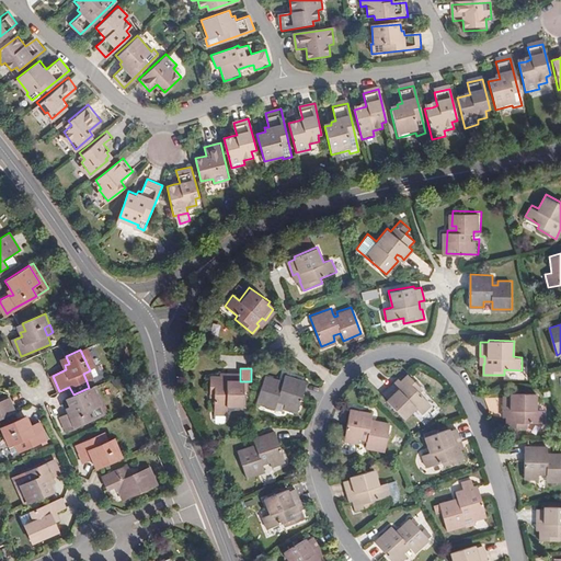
[(93,379),(90,370),(83,374),(87,381),(93,379)]
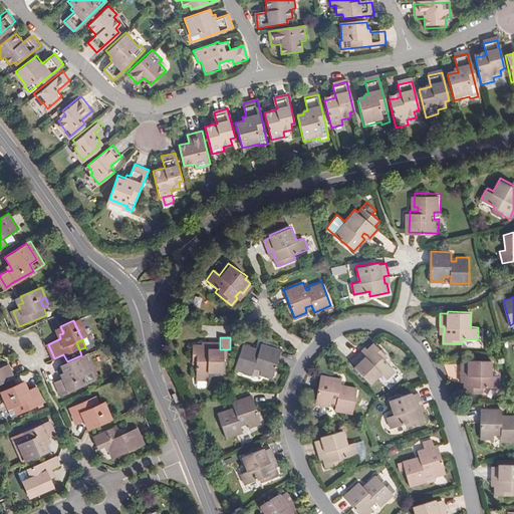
[(220,341),(208,341),(208,345),(201,345),(191,344),(191,363),(195,362),(194,379),(197,379),(197,388),(206,388),(207,371),(222,371),(222,349),(220,349),(220,341)]
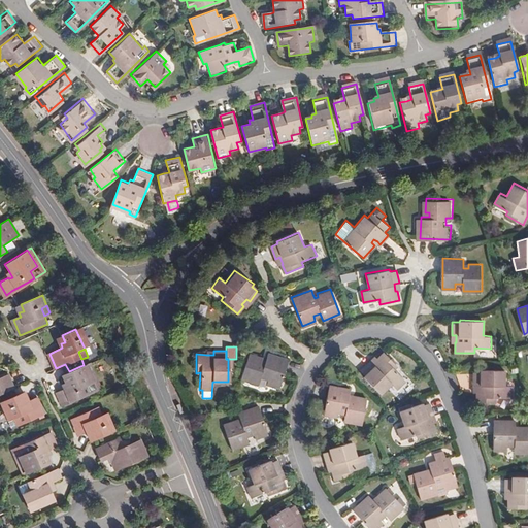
[(268,377),(268,383),(281,386),(288,356),(267,351),(265,356),(248,353),(241,378),(259,383),(261,375),(268,377)]
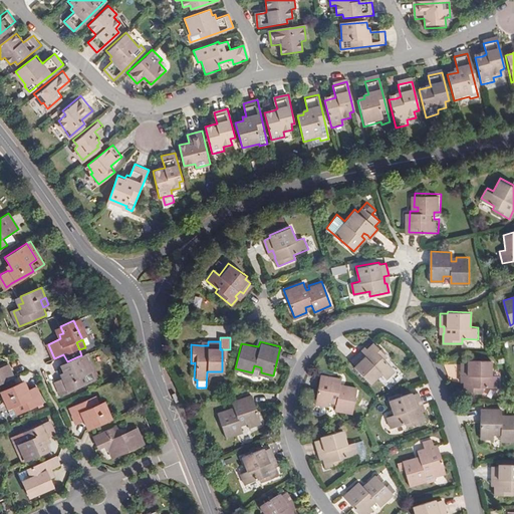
[(387,356),(384,354),(379,348),(373,342),(366,348),(367,349),(360,356),(357,352),(350,359),(355,364),(353,366),(369,382),(380,372),(386,378),(395,369),(384,358),(387,356)]
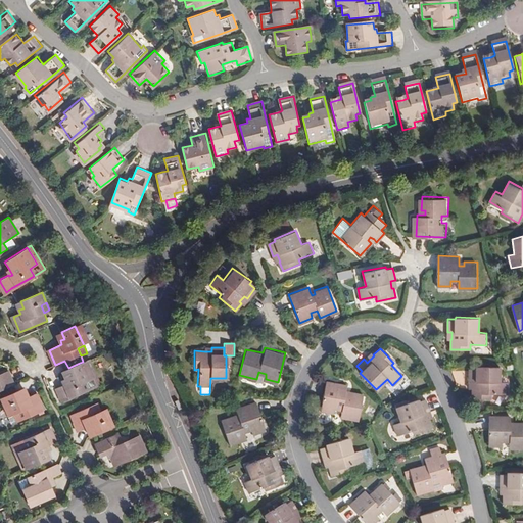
[(371,352),(364,359),(367,363),(374,355),(373,354),(371,352)]
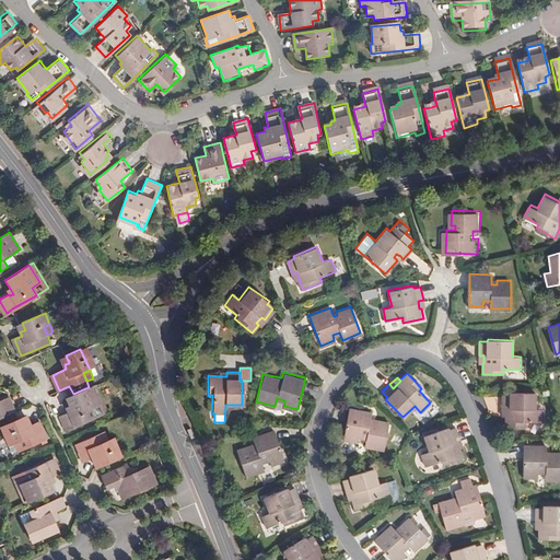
[(102,413),(90,386),(89,387),(85,388),(94,407),(85,410),(89,419),(102,413)]
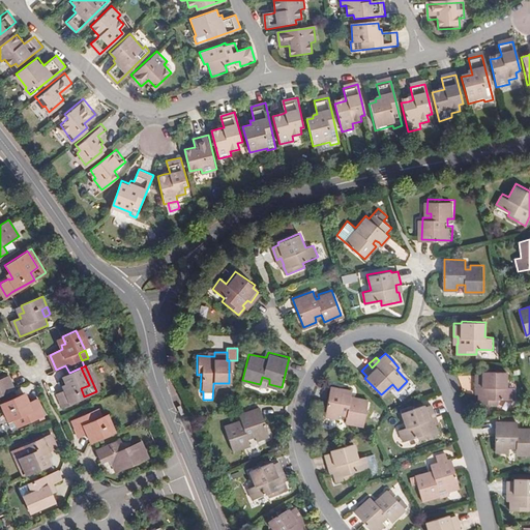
[(62,406),(84,396),(81,388),(89,385),(81,367),(69,373),(62,376),(65,384),(68,390),(65,391),(64,389),(56,392),(62,406)]
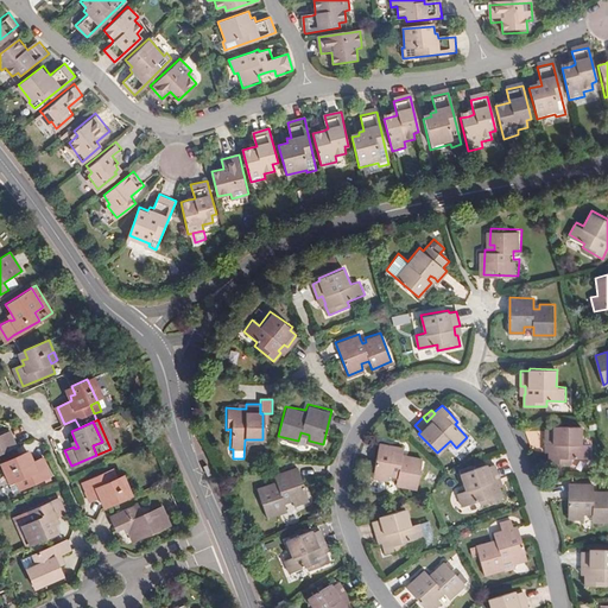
[(590,444),(583,444),(582,444),(582,428),(555,425),(555,428),(548,428),(546,443),(551,443),(551,453),(549,453),(549,462),(570,463),(571,458),(590,458),(590,444)]
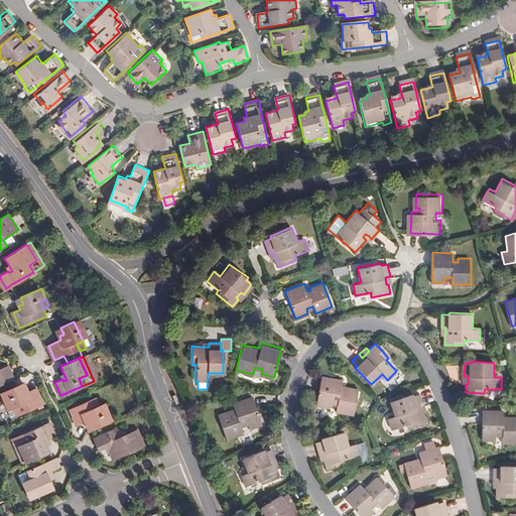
[(0,383),(8,380),(13,378),(7,365),(0,367),(0,383)]
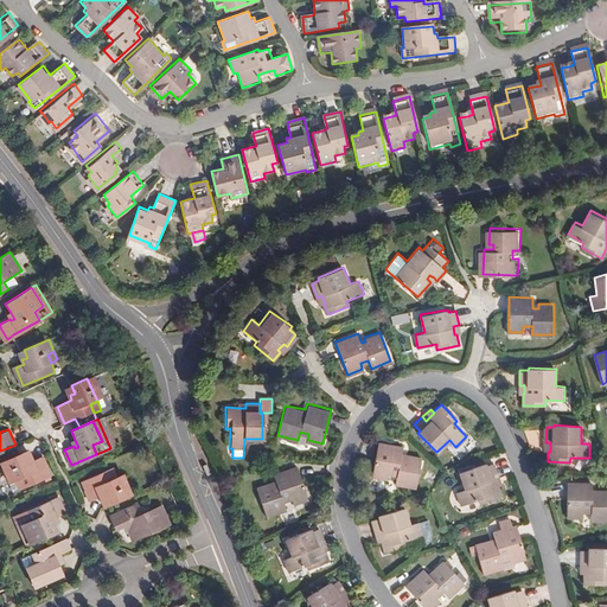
[(307,443),(308,440),(308,434),(300,432),(298,440),(307,443)]
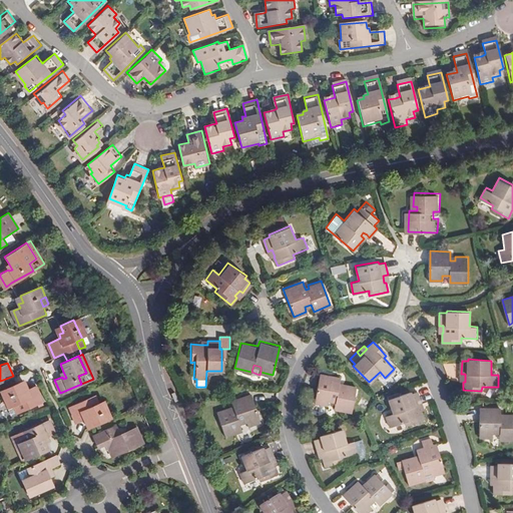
[(338,387),(339,384),(340,378),(319,374),(314,403),(327,406),(328,401),(335,402),(334,409),(352,412),(356,387),(343,385),(343,388),(338,387)]
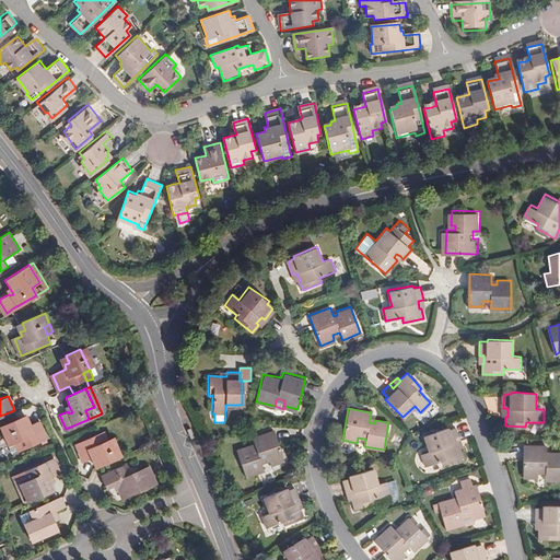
[(1,426),(6,438),(12,434),(16,442),(19,450),(44,439),(35,422),(28,426),(26,422),(23,423),(20,417),(12,420),(12,421),(1,426)]
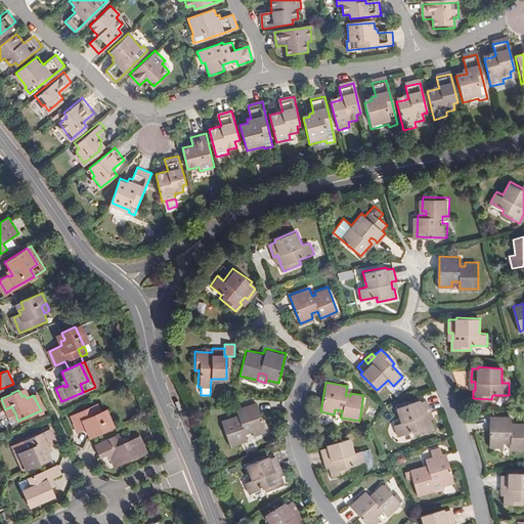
[(426,413),(429,412),(425,400),(419,402),(418,400),(396,407),(401,423),(393,425),(397,437),(412,431),(415,435),(432,429),(428,421),(426,413)]
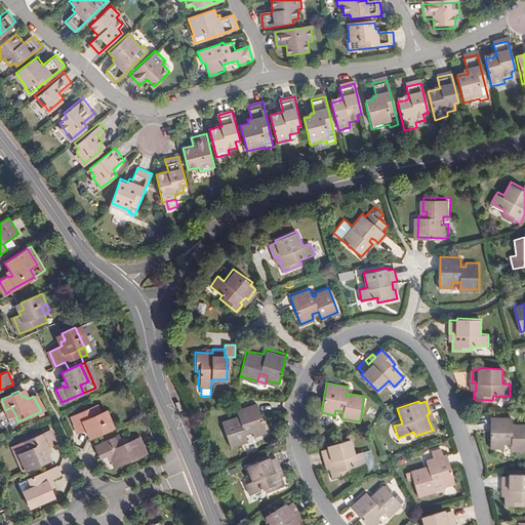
[(256,430),(257,434),(271,429),(261,402),(240,408),(242,414),(226,420),(235,444),(251,439),(249,432),(256,430)]
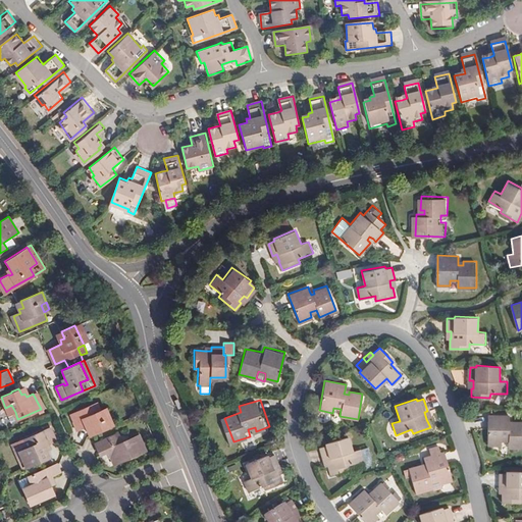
[(93,433),(112,425),(105,408),(99,410),(95,403),(69,414),(75,429),(85,426),(86,429),(91,427),(93,433)]
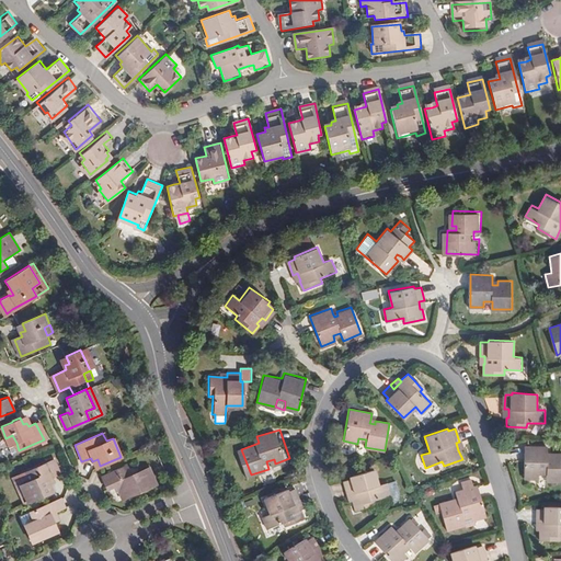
[(12,435),(6,438),(9,446),(16,443),(12,435)]
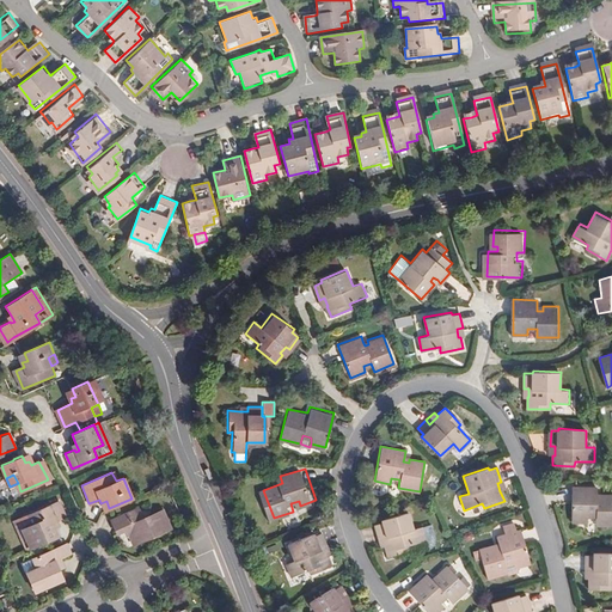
[(611,495),(604,495),(604,499),(599,499),(599,495),(598,488),(573,488),(571,524),(587,524),(587,518),(595,518),(595,526),(611,526),(611,495)]
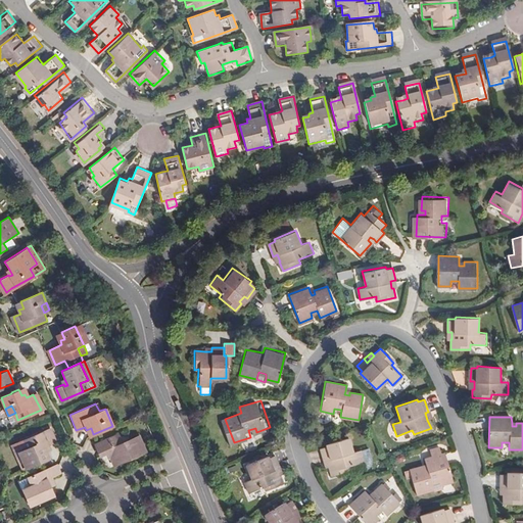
[(18,452),(26,468),(39,463),(49,459),(47,452),(50,450),(48,445),(56,441),(49,428),(22,440),(27,448),(18,452)]
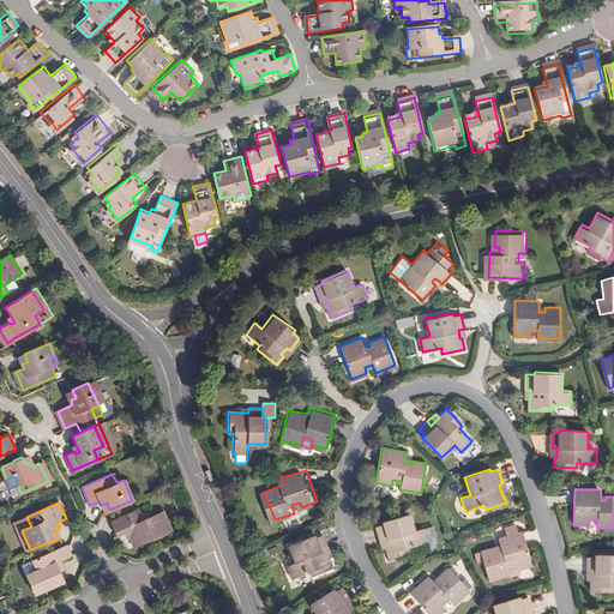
[(302,511),(301,507),(300,503),(292,505),(294,513),(302,511)]
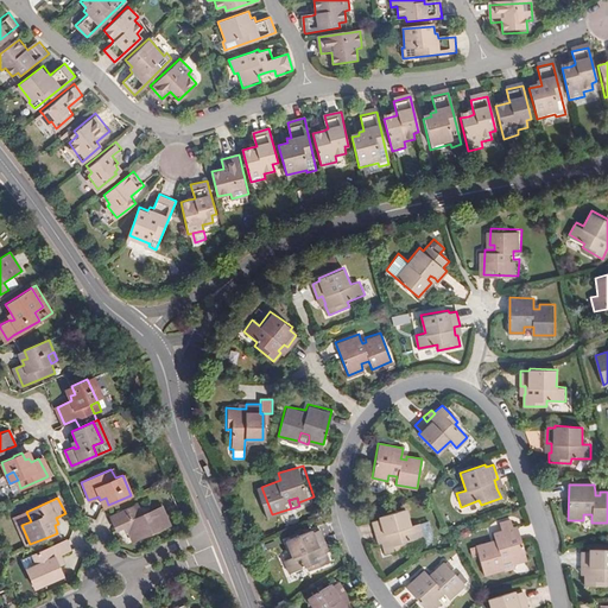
[(107,518),(112,531),(125,526),(132,540),(165,527),(157,508),(138,517),(133,506),(107,518)]
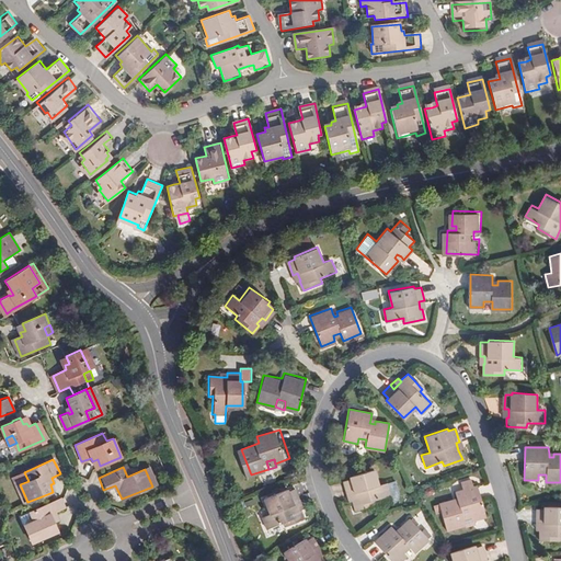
[(343,480),(347,494),(352,492),(354,500),(352,501),(355,510),(375,504),(374,500),(390,494),(386,481),(379,483),(374,468),(351,476),(351,478),(343,480)]
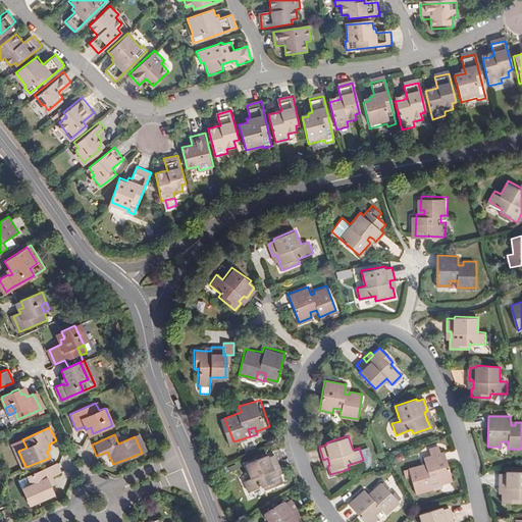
[(11,445),(21,469),(25,467),(18,451),(27,448),(22,439),(11,445)]
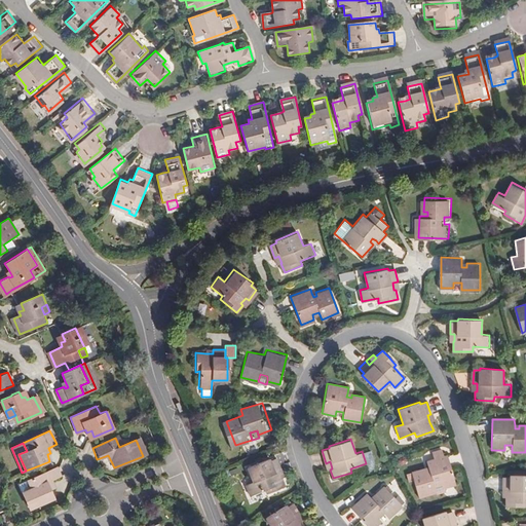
[(370,448),(362,451),(366,463),(368,470),(373,466),(374,461),(370,448)]
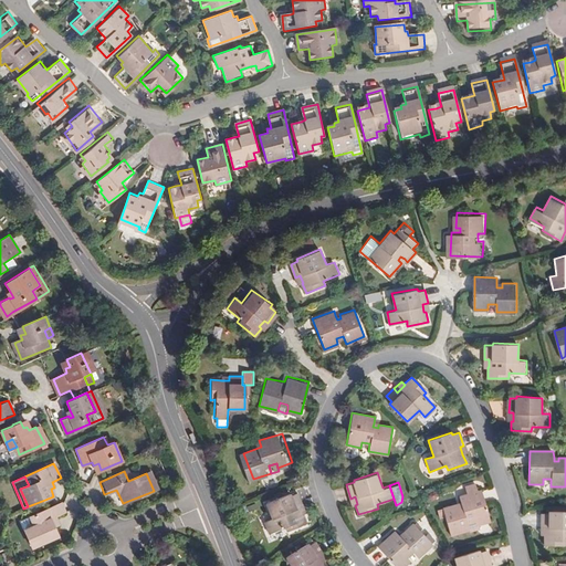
[(456,504),(454,500),(441,504),(450,532),(469,526),(467,519),(474,516),(475,522),(489,517),(480,486),(458,493),(460,499),(461,503),(456,504)]
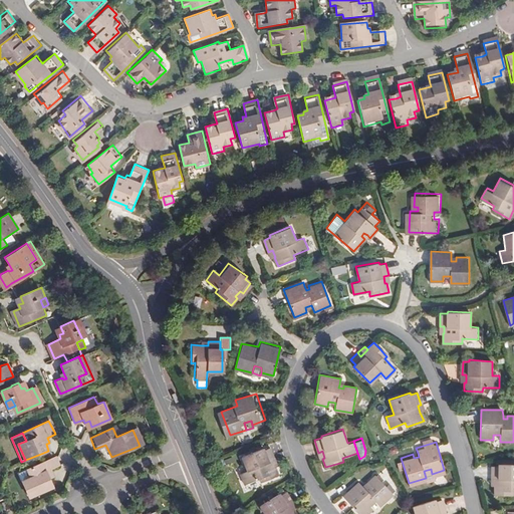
[(278,475),(275,466),(272,459),(275,458),(271,447),(264,449),(263,447),(242,455),(247,470),(240,473),(245,483),(259,478),(260,482),(278,475)]
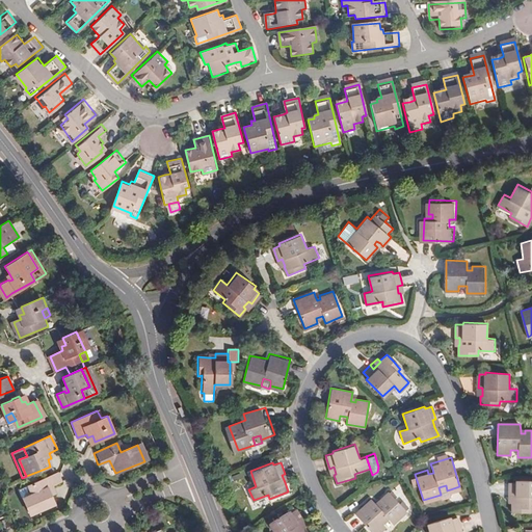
[(62,481),(58,472),(44,479),(28,485),(31,493),(23,498),(29,514),(55,504),(52,496),(49,486),(53,484),(62,481)]
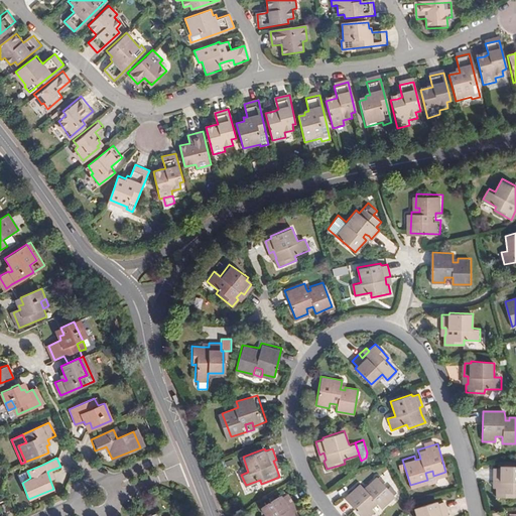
[(498,486),(496,486),(496,495),(514,495),(514,490),(515,490),(515,463),(499,463),(499,466),(493,466),(493,479),(498,479),(498,486)]
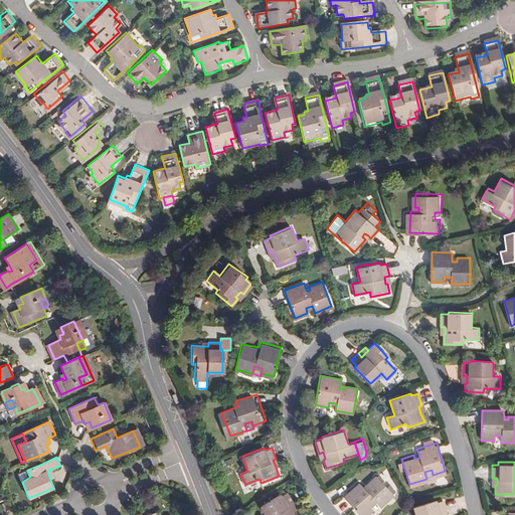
[(365,489),(363,487),(359,483),(344,496),(360,514),(367,514),(374,509),(371,505),(376,501),(380,506),(393,495),(376,476),(366,484),(368,487),(365,489)]
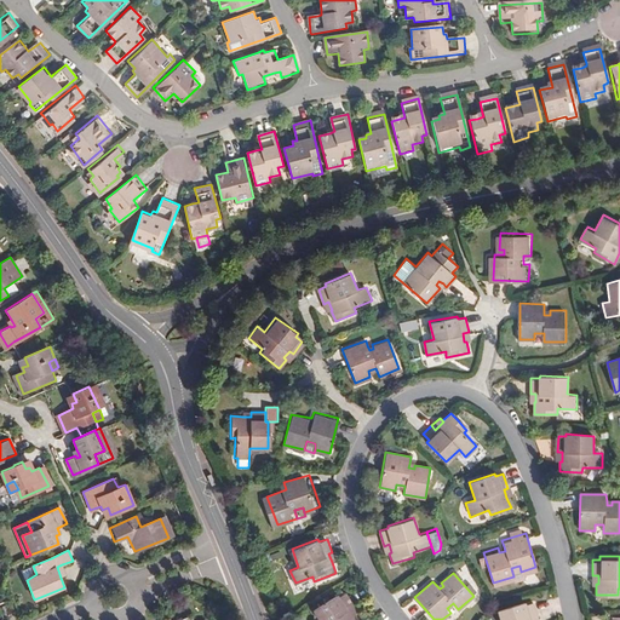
[(351,609),(354,607),(345,593),(339,598),(337,595),(314,610),(319,619),(357,619),(354,615),(351,609)]
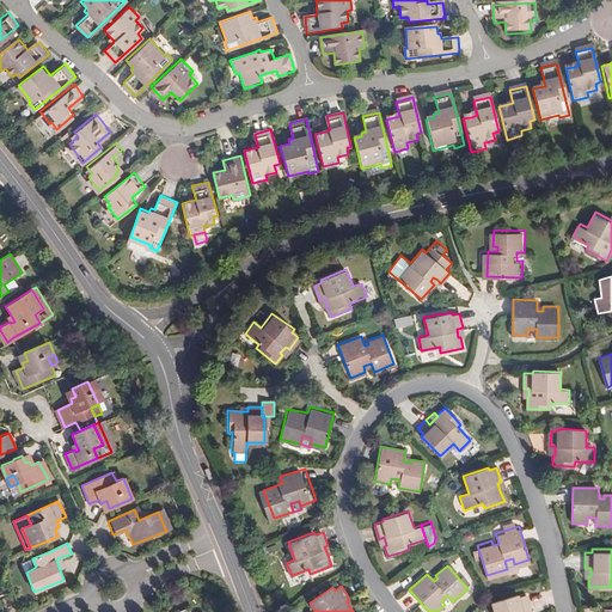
[(527,611),(526,609),(531,607),(526,593),(519,595),(518,592),(490,600),(494,611),(527,611)]
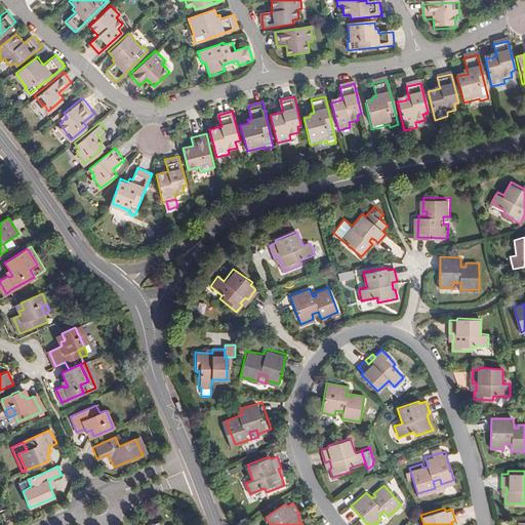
[(9,510),(2,513),(5,521),(12,518),(9,510)]
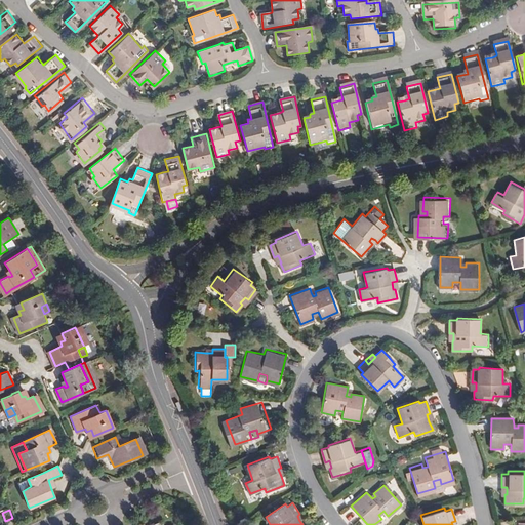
All buildings are outlined.
